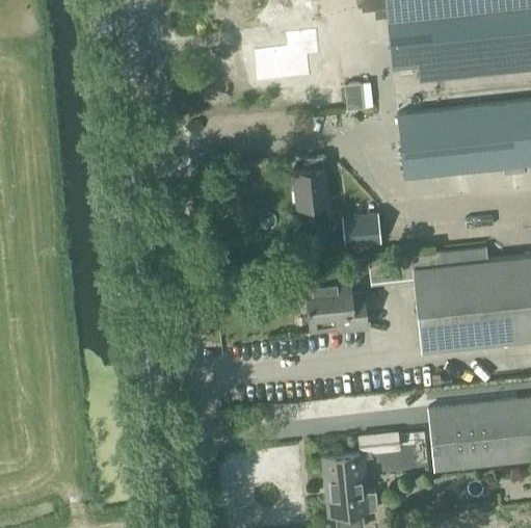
[(530,0),(361,0),(362,14),(387,10),(393,68),(418,64),(420,82),(530,70),(530,0)]
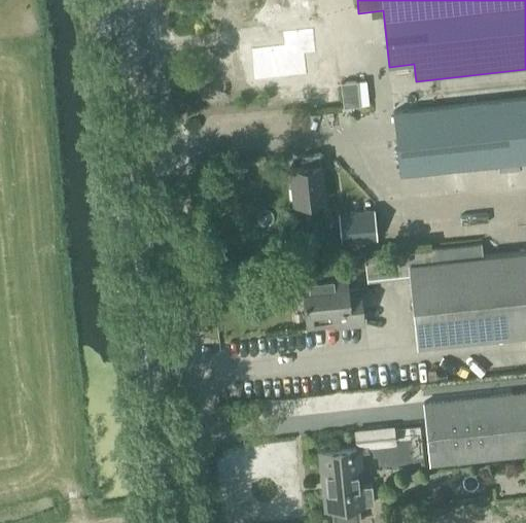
[(280,36),(282,49),(251,53),(254,84),(308,79),(306,59),(316,58),(314,33),(280,36)]
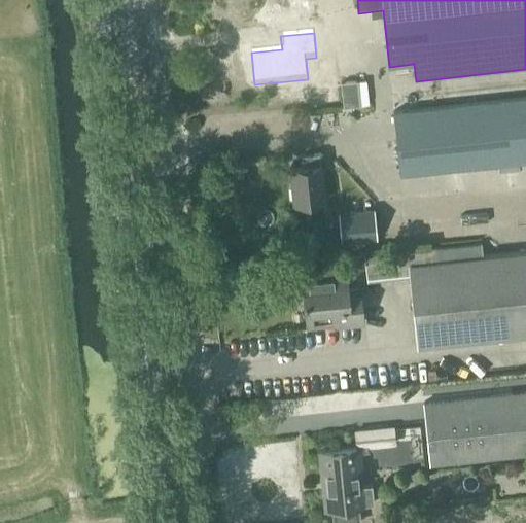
[(357,84),(342,86),(341,86),(344,111),(360,109),(360,108),(357,84)]
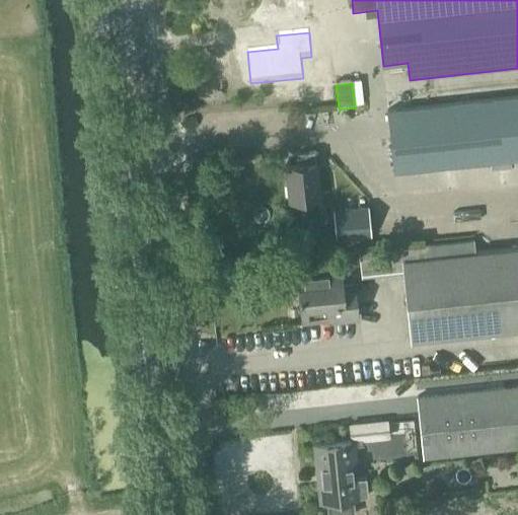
[(517,99),(440,108),(402,113),(387,115),(394,174),(517,161),(517,99)]
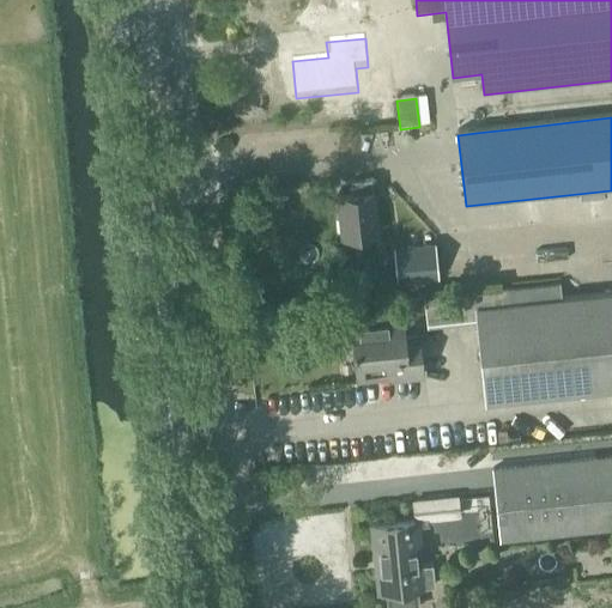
[(343,241),(377,237),(374,196),(373,183),(352,186),(353,198),(339,200),(343,241)]
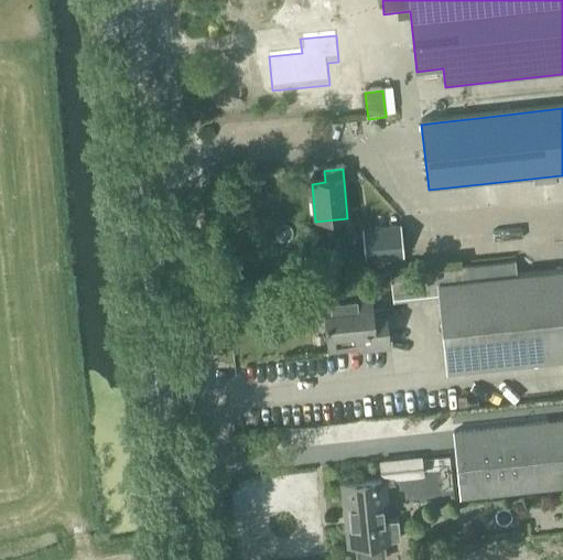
[(399,259),(397,227),(360,230),(364,262),(399,259)]
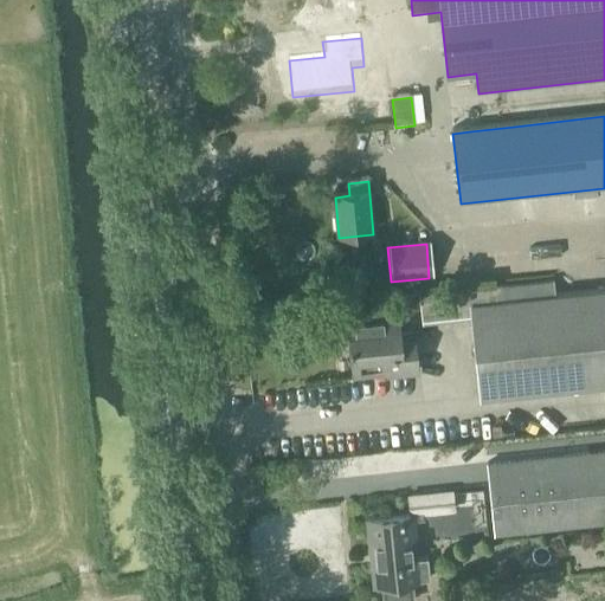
[(604,292),(557,298),(555,283),(488,290),(489,305),(471,308),(481,401),(604,388),(604,292)]
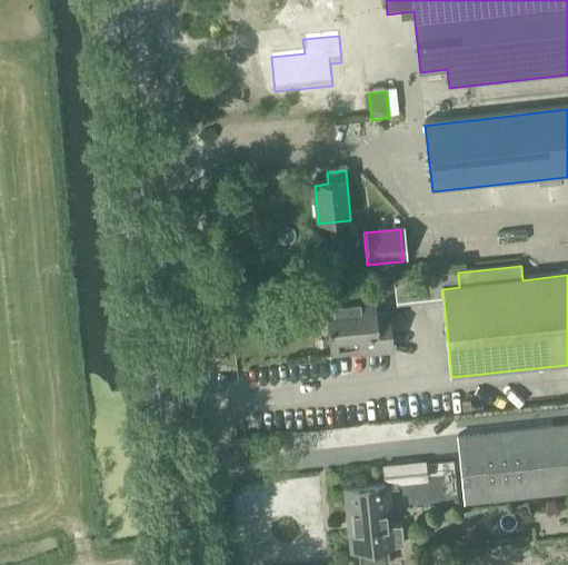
[(390,295),(388,280),(376,281),(378,296),(390,295)]
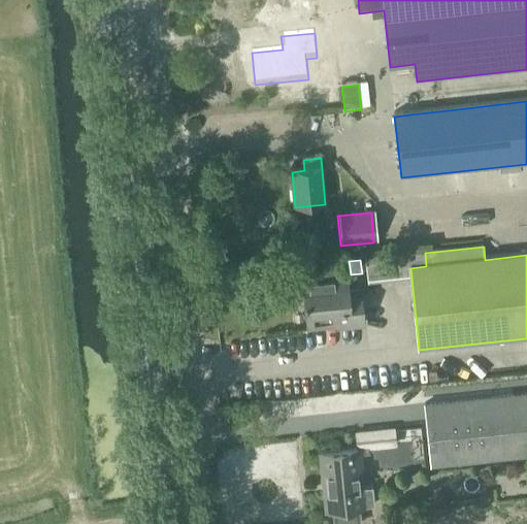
[(335,330),(365,327),(361,293),(349,294),(347,275),(303,280),(306,317),(302,317),(304,330),(334,327),(335,330)]
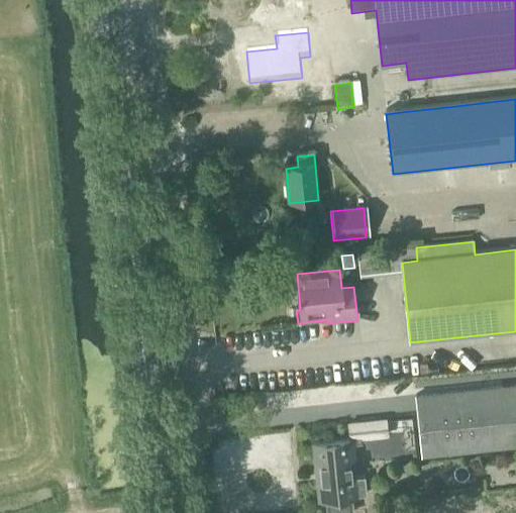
[(423,459),(515,448),(515,388),(416,399),(423,459)]
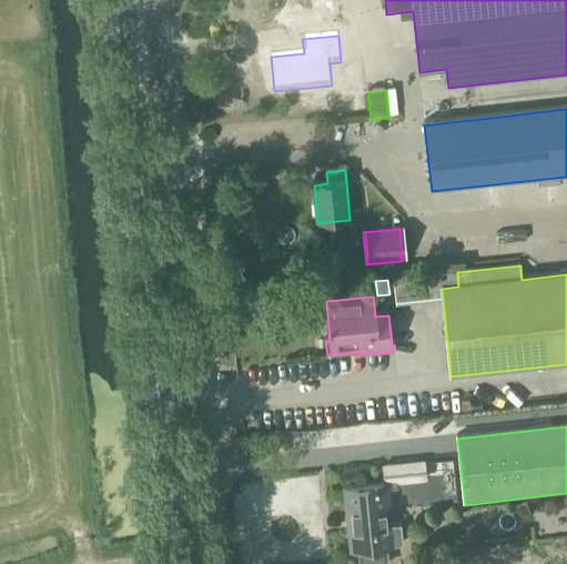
[(402,529),(391,530),(386,486),(345,491),(352,553),(358,552),(360,563),(388,563),(386,549),(403,547),(402,529)]
